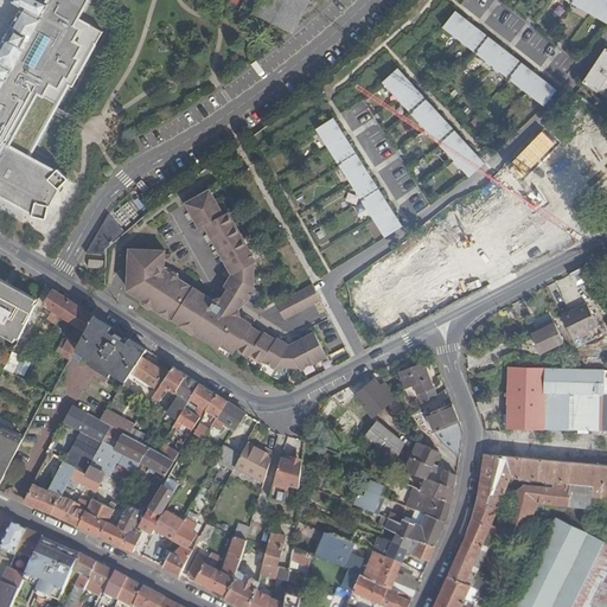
[(50,0),(48,5),(38,0),(14,0),(14,2),(23,7),(10,32),(0,48),(0,77),(6,81),(0,90),(0,193),(33,210),(32,213),(46,217),(49,204),(58,187),(69,178),(59,167),(57,170),(30,154),(55,107),(65,85),(70,88),(77,75),(76,74),(93,44),(95,45),(102,33),(90,26),(89,27),(76,20),(87,0),(50,0)]
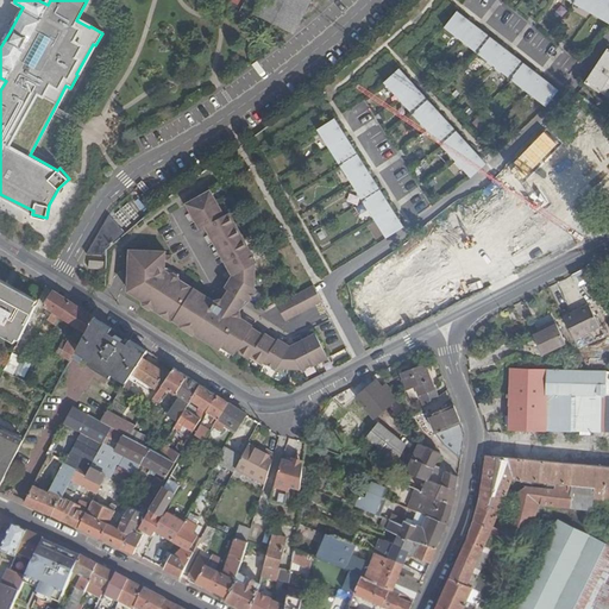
[(295,32),(311,0),(261,0),(255,12),(295,32)]
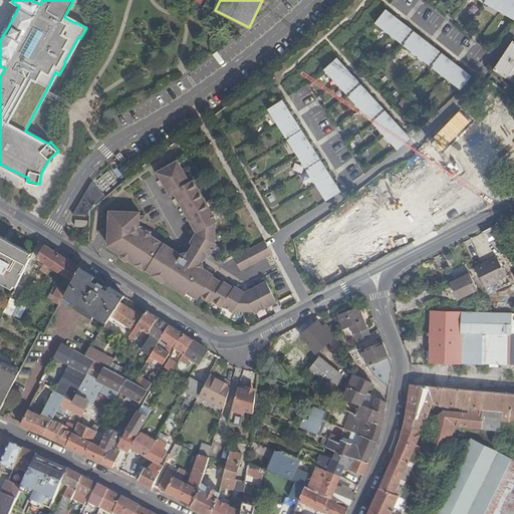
[(482,0),(513,18),(513,0),(482,0)]
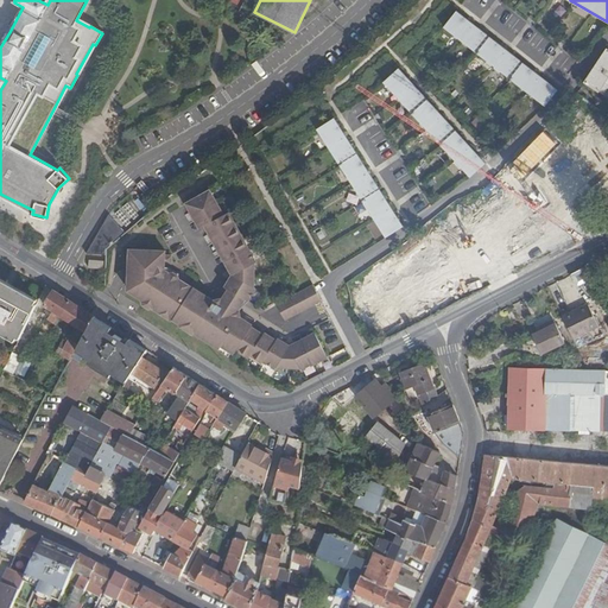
[(545,105),(557,90),(456,12),(445,26),(545,105)]
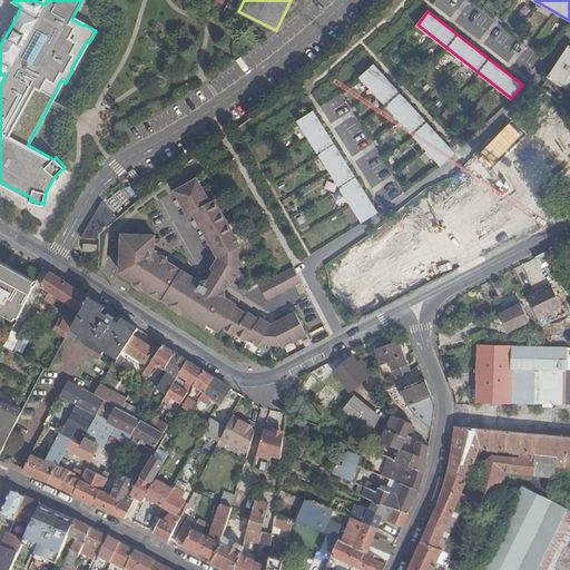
[(569,46),(549,77),(566,88),(569,80),(569,46)]
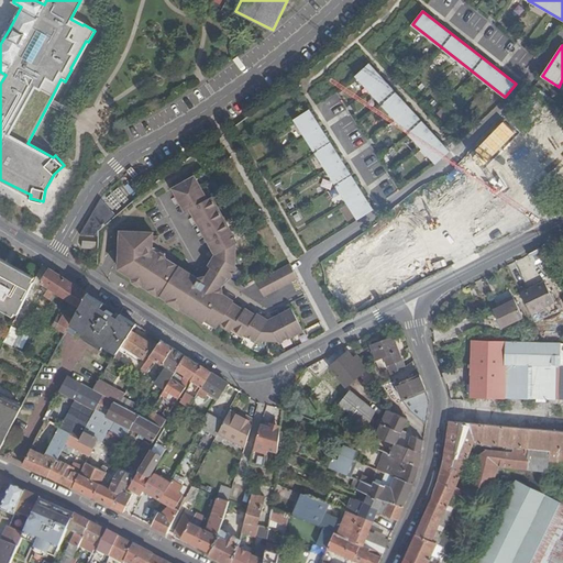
[(435,162),(449,150),(370,64),(356,76),(435,162)]
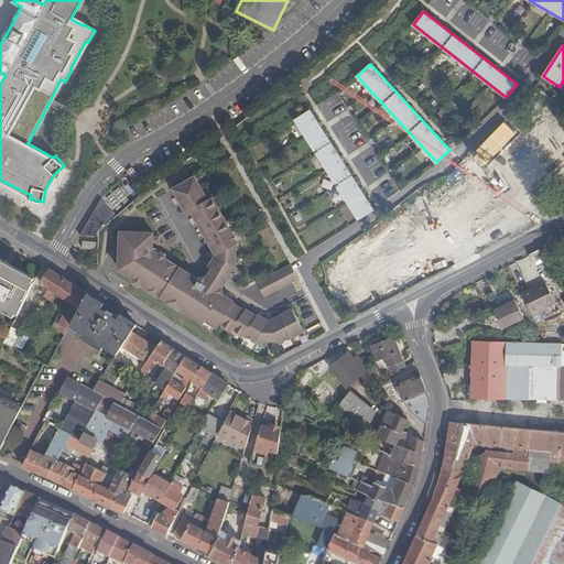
[(358,219),(372,209),(310,110),(294,120),(358,219)]
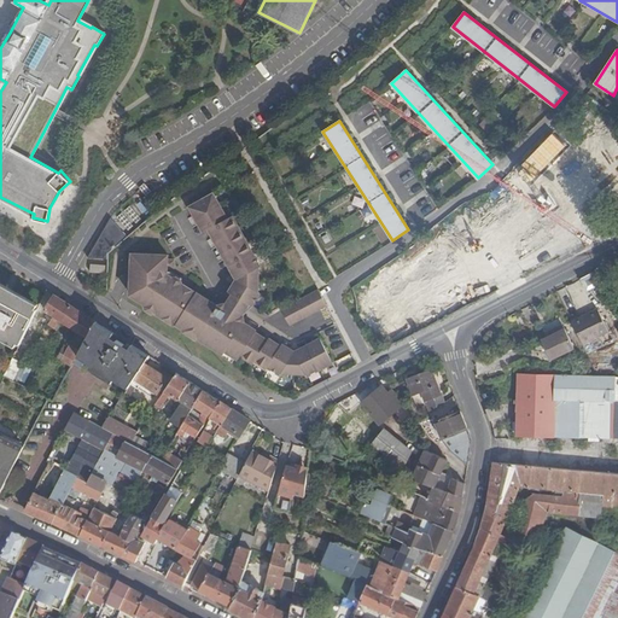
[(617,139),(610,130),(600,139),(617,158),(617,139)]
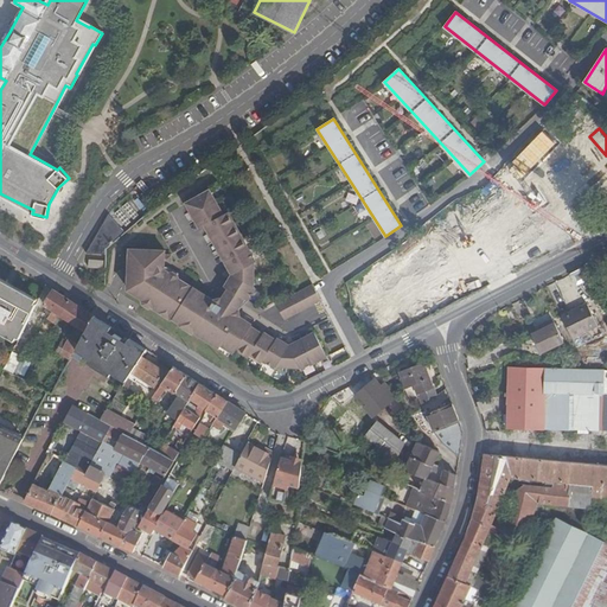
[(554,145),(538,129),(511,158),(528,173),(554,145)]
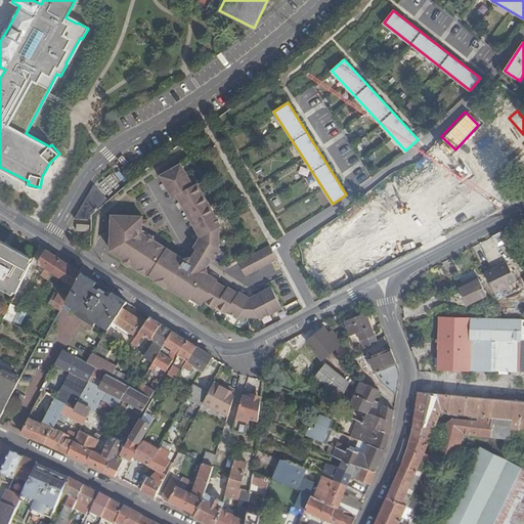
[(352,167),(359,160),(350,150),(343,157),(352,167)]
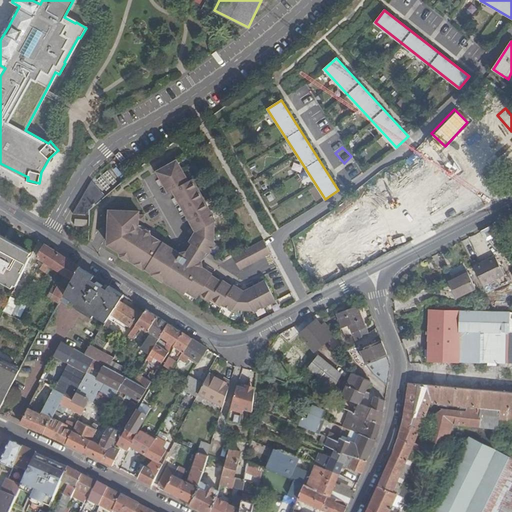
[(109,209),(107,244),(121,252),(120,254),(128,259),(145,269),(145,268),(151,272),(151,274),(163,281),(164,280),(184,292),(184,293),(195,300),(197,297),(199,293),(210,300),(211,298),(221,305),(222,303),(233,309),(234,308),(254,309),(255,311),(276,299),(265,280),(244,291),(234,284),(233,286),(223,279),(222,281),(212,274),(213,273),(202,266),(203,265),(202,260),(200,260),(199,259),(202,256),(206,250),(209,252),(215,241),(214,240),(214,221),(216,220),(193,178),(188,181),(177,160),(157,171),(169,192),(173,190),(195,230),(189,241),(192,243),(188,248),(185,251),(184,251),(181,248),(179,251),(181,252),(180,253),(162,242),(150,234),(149,231),(146,229),(143,230),(138,226),(138,221),(143,221),(144,215),(138,215),(139,211),(109,209)]
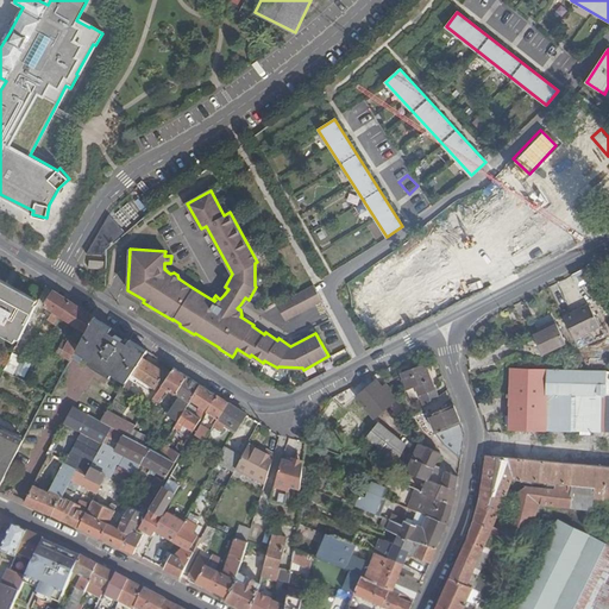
[(441,239),(477,215),(466,200),(431,223),(441,239)]
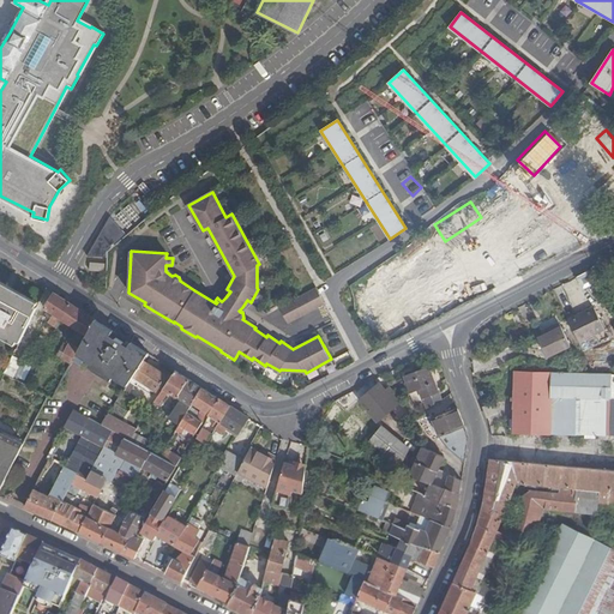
[(108,252),(127,235),(112,215),(97,240),(108,252)]
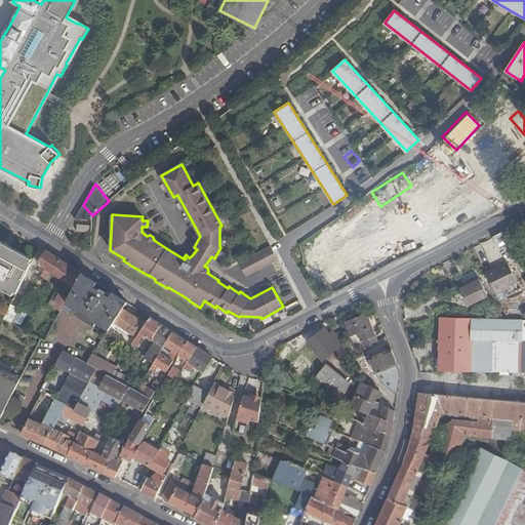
[(91,219),(92,215),(83,205),(75,218),(91,219)]
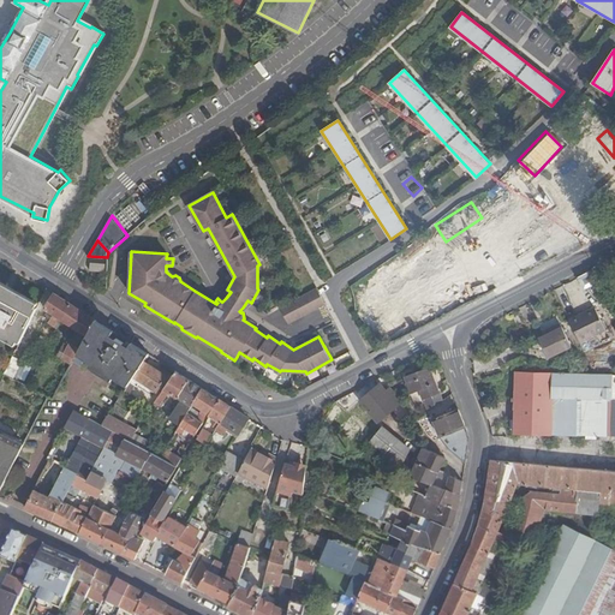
[(413,268),(434,305),(451,296),(430,258),(413,268)]
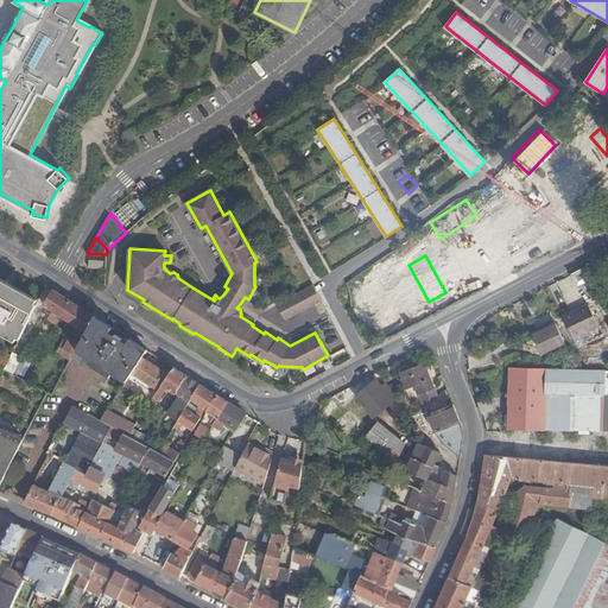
[(607,273),(601,259),(590,265),(597,278),(607,273)]
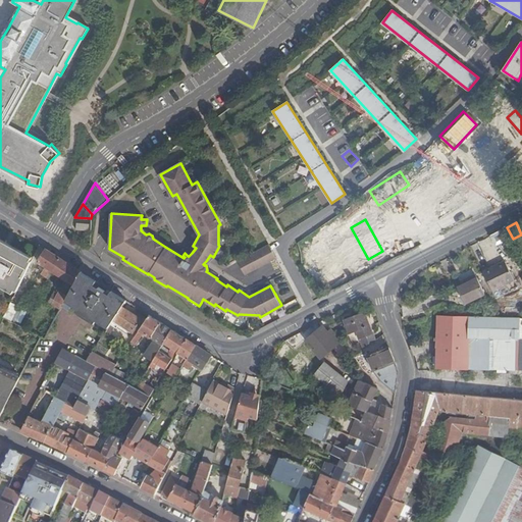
[(507,241),(501,230),(491,236),(497,246),(507,241)]
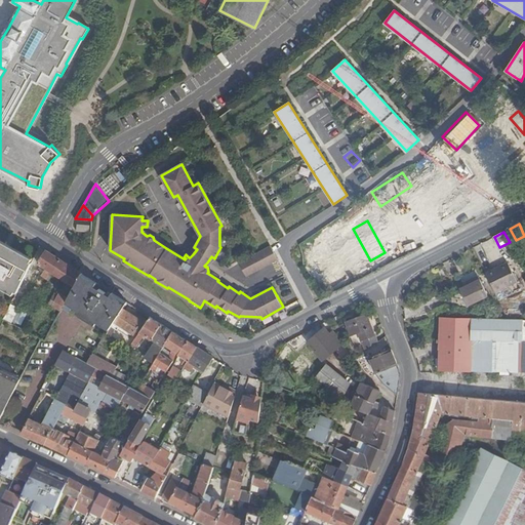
[(0,244),(32,263),(34,259),(4,243),(0,240),(0,244)]
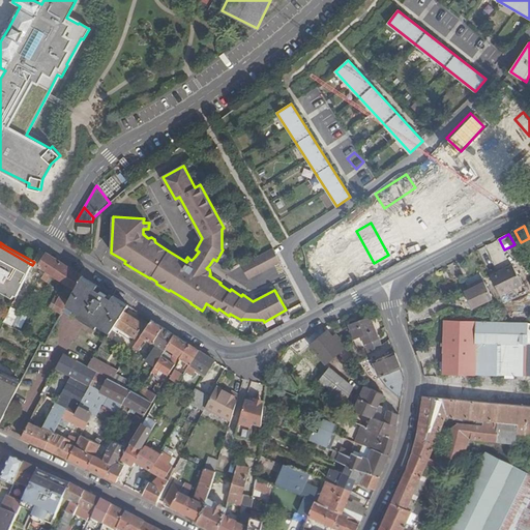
[(0,246),(0,316),(4,319),(5,317),(10,307),(20,291),(32,265),(0,246)]
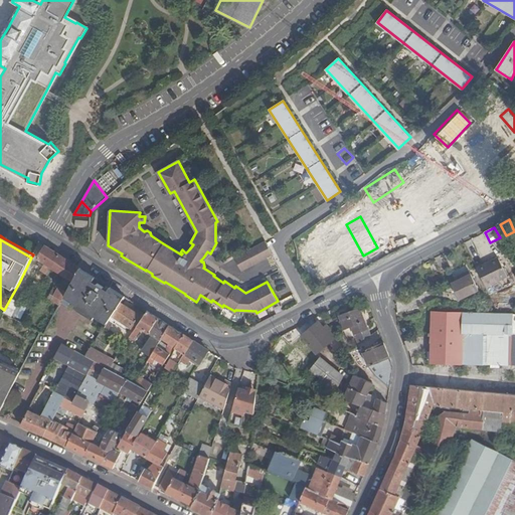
[(273,253),(266,241),(234,258),(241,270),(273,253)]
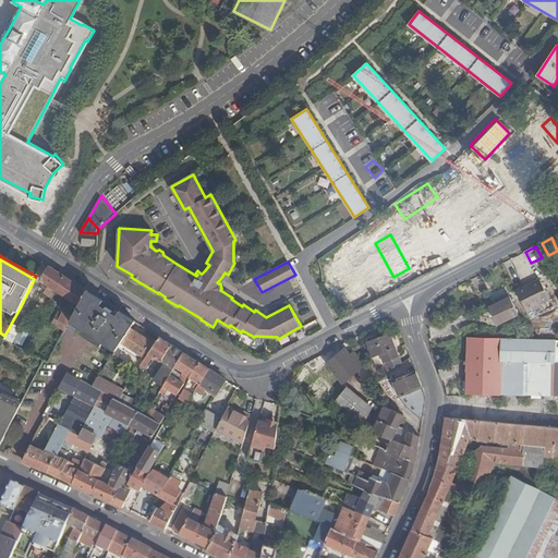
[(57,290),(64,276),(50,267),(40,280),(49,286),(57,290)]
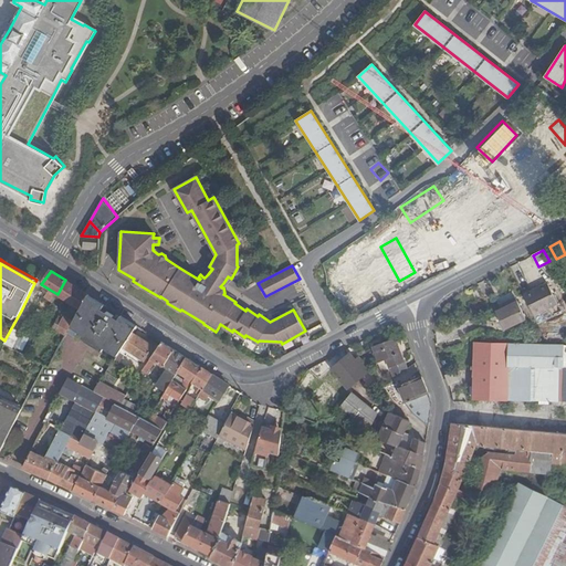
[(231,279),(228,276),(223,283),(220,286),(221,287),(226,284),(231,279)]
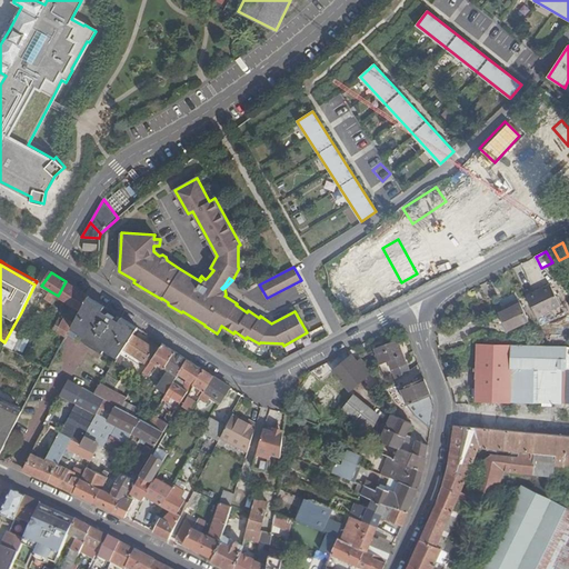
[(81,310),(89,297),(66,281),(58,296),(81,310)]
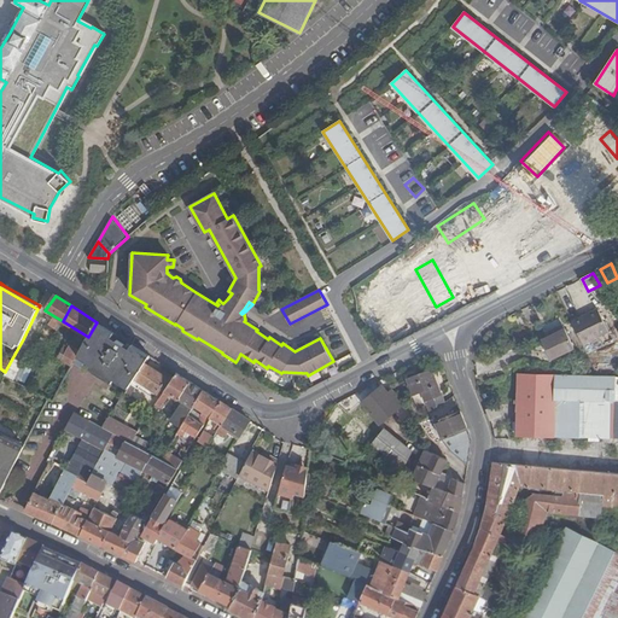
[(610,333),(598,310),(572,322),(584,345),(610,333)]
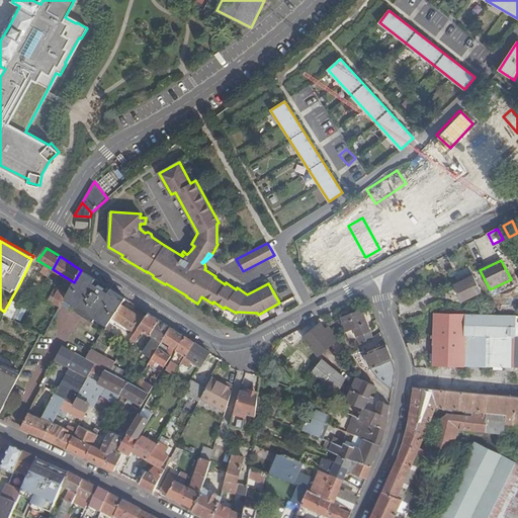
[(46,265),(40,272),(49,276),(53,269),(46,265)]
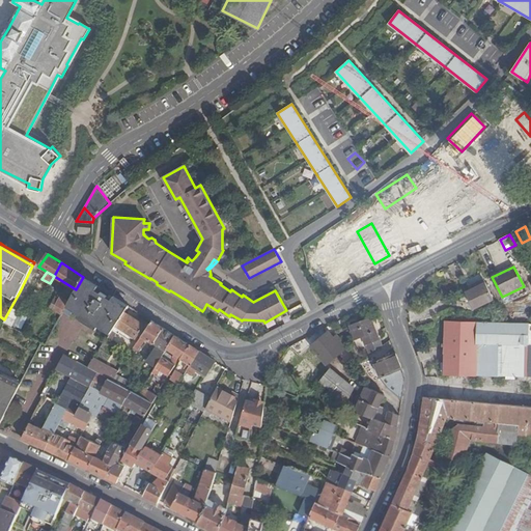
[(124,312),(127,309),(112,300),(96,290),(99,286),(83,277),(76,289),(70,301),(66,306),(110,333),(115,325),(124,312)]
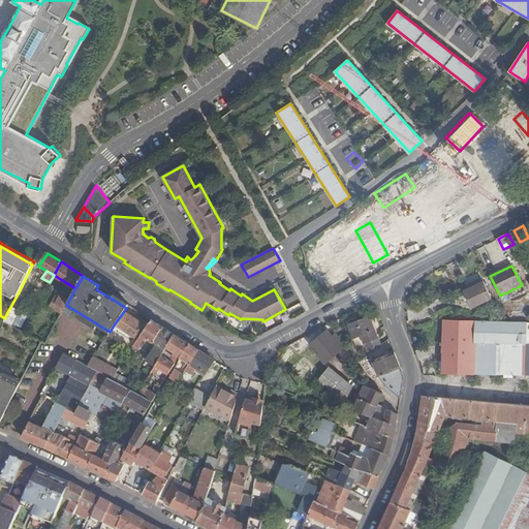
[(473,306),(492,297),(483,278),(472,283),(473,286),(469,288),(465,290),(473,306)]
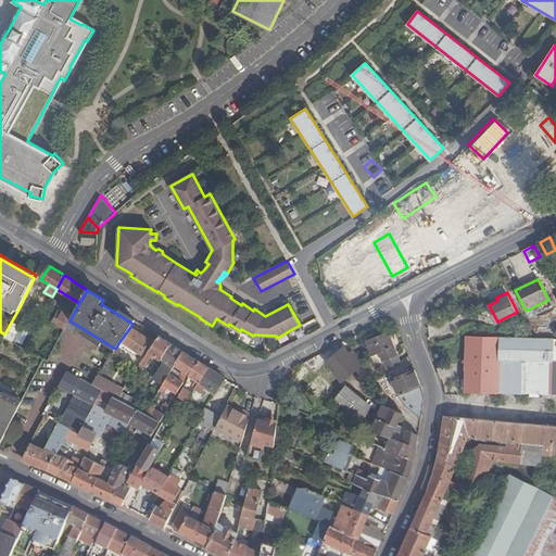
[(133,324),(135,319),(118,310),(117,314),(133,324)]
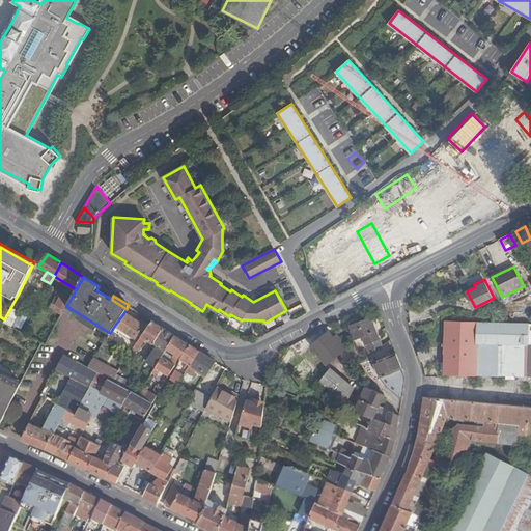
[(51,307),(62,313),(66,306),(70,301),(60,297),(58,300),(55,298),(51,307)]
